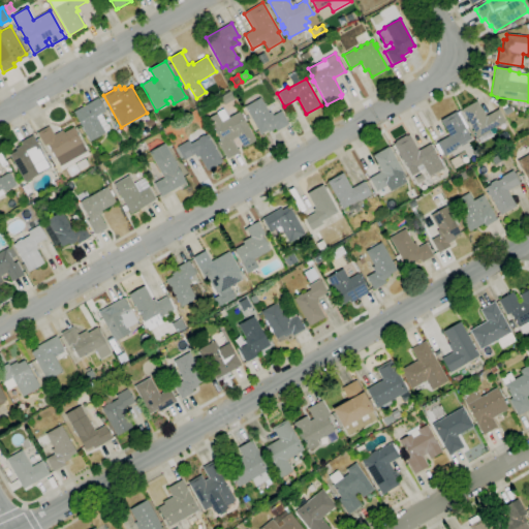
[(225,105),(220,98),(229,91),(235,99),(225,105)]
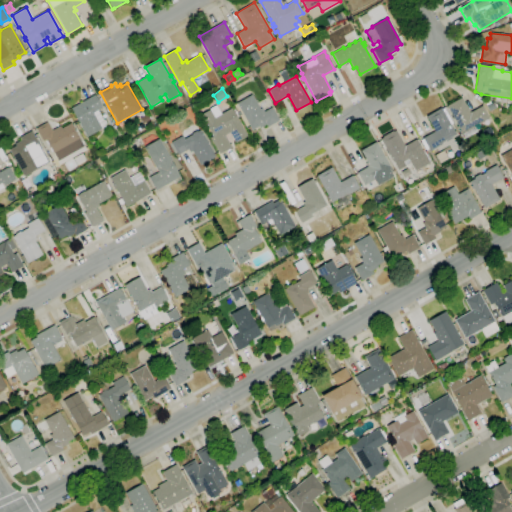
[(87,138),(71,108),(95,95),(102,108),(97,110),(103,119),(104,120),(105,120),(105,121),(106,121),(106,122),(107,123),(107,125),(106,126),(101,129),(102,129),(87,138)]
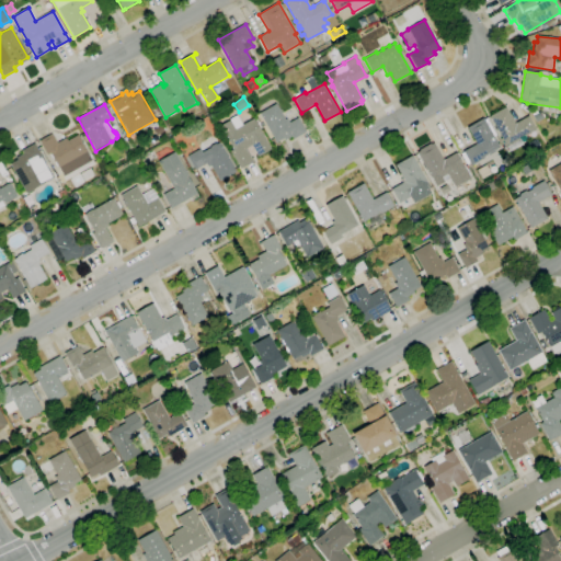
[(276,142),(260,113),(275,104),(285,119),(286,118),(289,123),(298,118),(306,132),(293,139),(292,137),(284,140),(283,139),(276,142)]
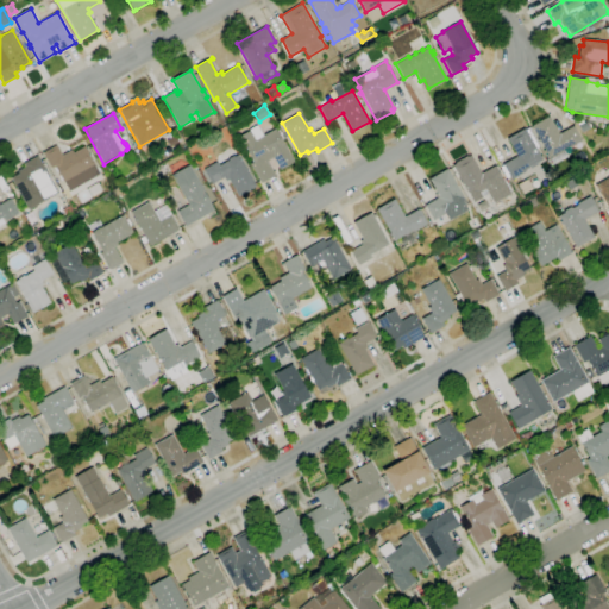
[(553,164),(546,152),(544,154),(542,151),(544,150),(531,126),(548,115),(558,135),(573,126),(582,140),(569,148),(569,146),(563,150),(566,157),(553,164)]
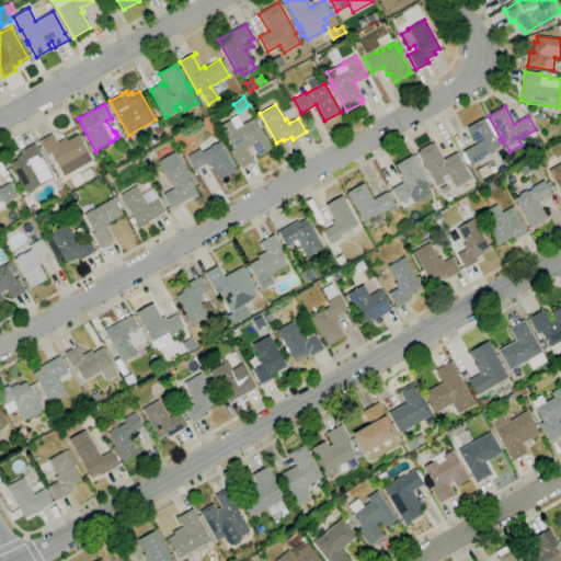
[(536,122),(534,115),(539,112),(542,119),(536,122)]
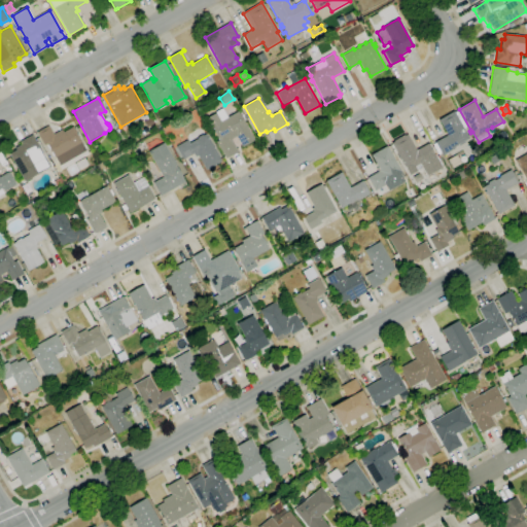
[(225,159),(216,142),(219,140),(207,118),(215,113),(220,121),(238,111),(254,140),(242,147),(236,136),(230,139),(237,151),(225,159)]
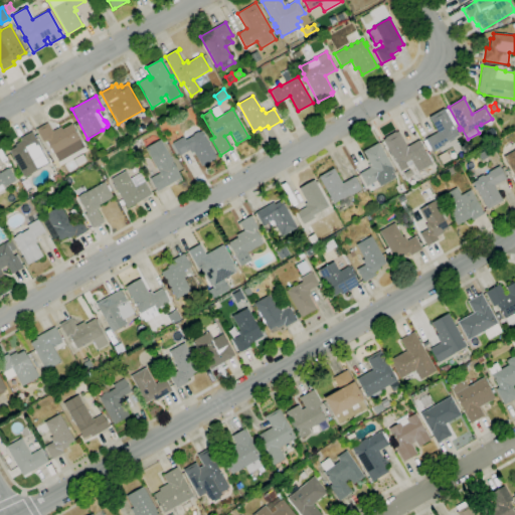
[(432,152),(431,150),(428,151),(422,142),(425,141),(424,139),(437,132),(428,117),(444,109),(445,110),(447,109),(456,125),(453,126),(459,136),(454,138),(455,140),(432,152)]
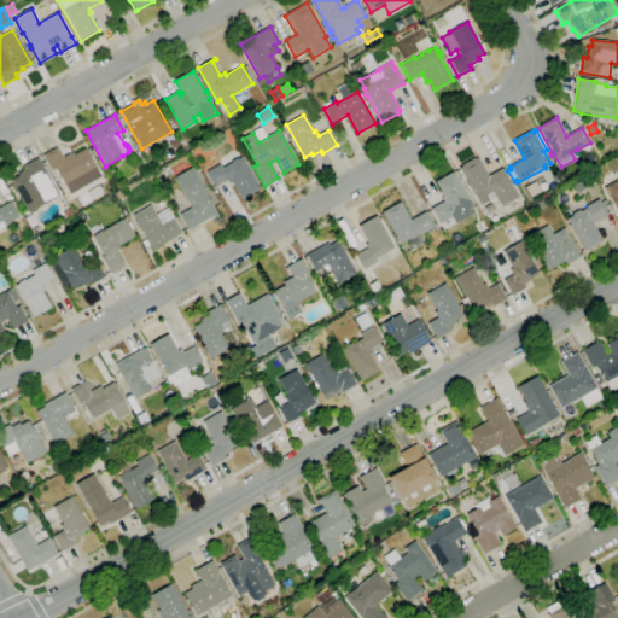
[(173,150),(168,143),(178,138),(181,145),(173,150)]
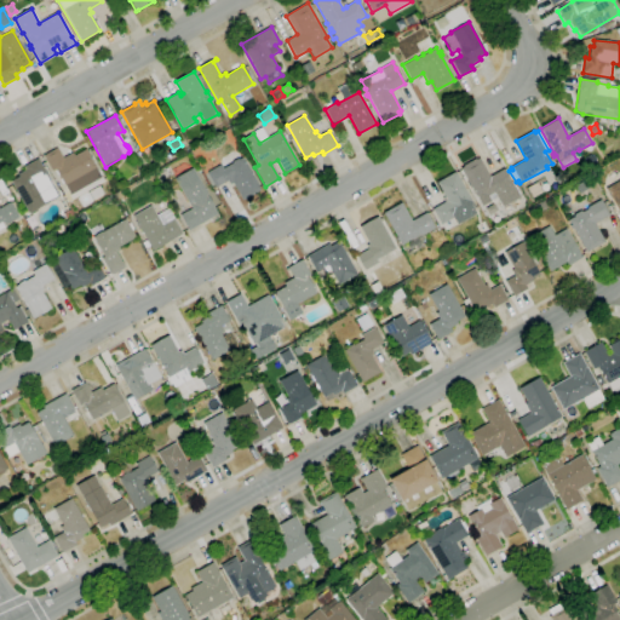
[(93,200),(89,193),(90,191),(90,190),(72,200),(69,195),(70,195),(65,185),(64,185),(63,183),(62,184),(59,178),(61,178),(58,174),(57,174),(55,170),(52,172),(42,156),(57,148),(63,158),(73,153),(75,156),(86,149),(87,151),(90,155),(97,167),(96,168),(102,178),(102,177),(104,182),(101,184),(99,184),(97,185),(98,188),(99,187),(103,194),(93,200)]
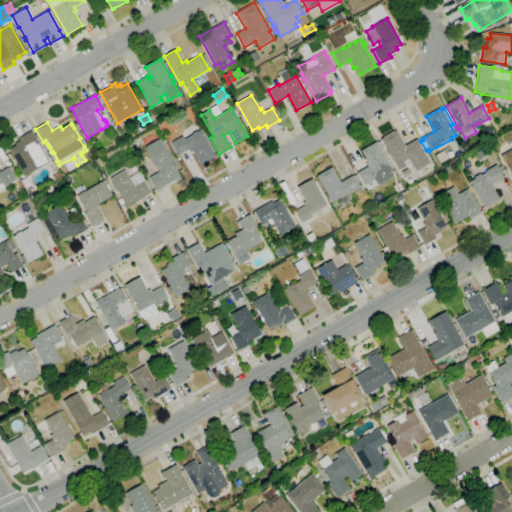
[(200,166),(192,151),(190,152),(188,149),(178,155),(171,142),(182,136),(184,139),(192,135),(192,134),(197,131),(197,132),(200,130),(215,156),(213,158),(213,159),(202,165),(200,166)]
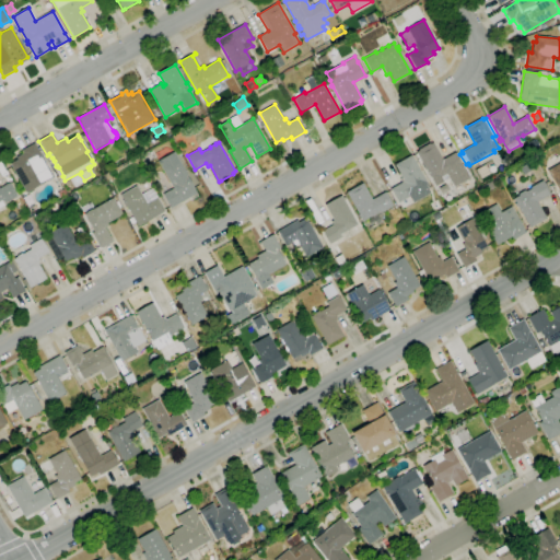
[(434,186),(416,152),(418,151),(418,150),(429,143),(430,144),(433,142),(442,159),(455,152),(469,178),(453,187),(445,174),(441,177),(443,182),(434,186)]
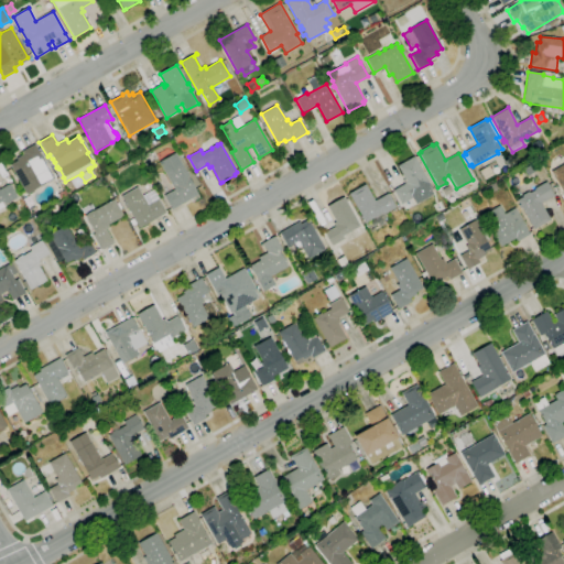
[(26,195),(10,165),(18,161),(17,159),(23,154),(22,152),(34,144),(42,156),(41,156),(54,179),(26,195)]
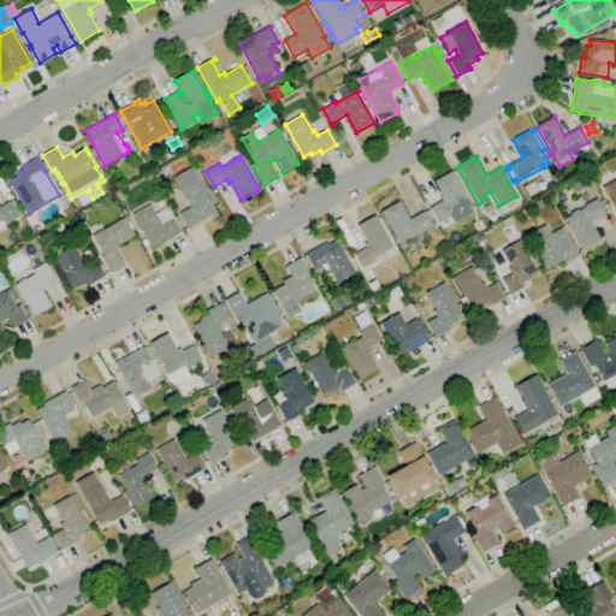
[(188,229),(178,214),(190,207),(173,177),(191,167),(207,194),(206,194),(217,212),(188,229)]
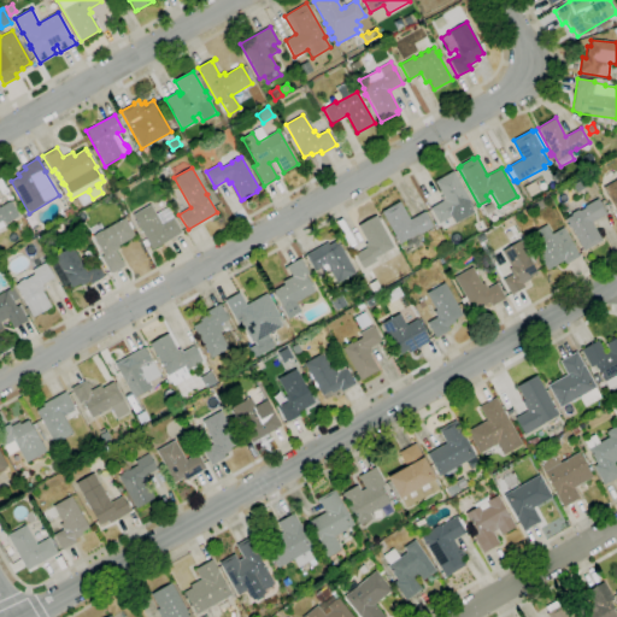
[(439,223),(430,209),(446,199),(435,181),(452,171),(466,195),(468,195),(470,198),(468,199),(471,203),(469,204),(474,213),(460,221),(456,212),(451,215),(451,216),(439,223)]
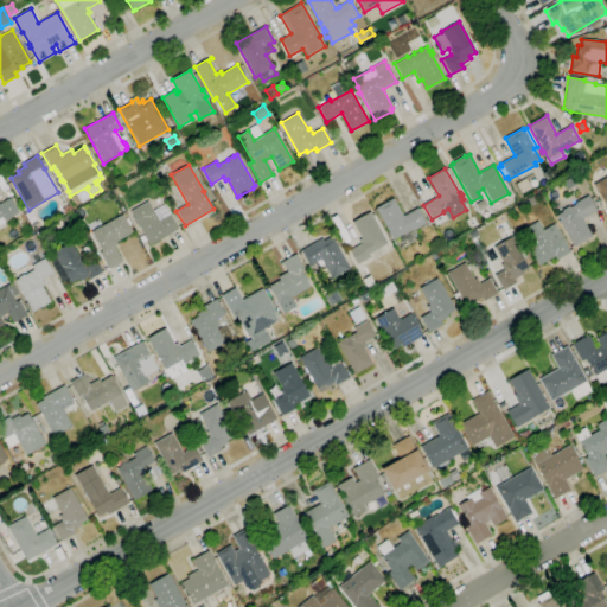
[(606,211),(592,184),(606,174),(606,211)]
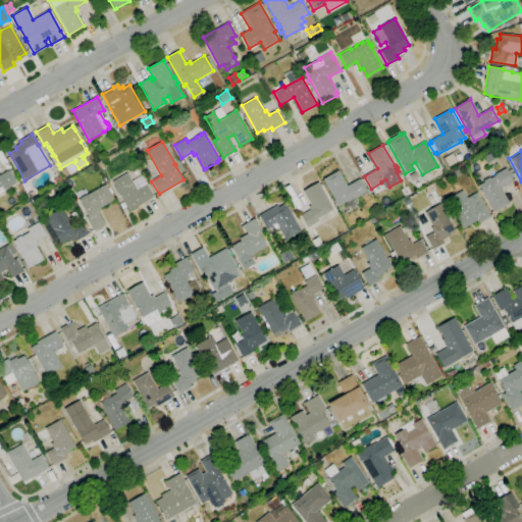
[(487,163),(484,157),(490,153),(494,159),(487,163)]
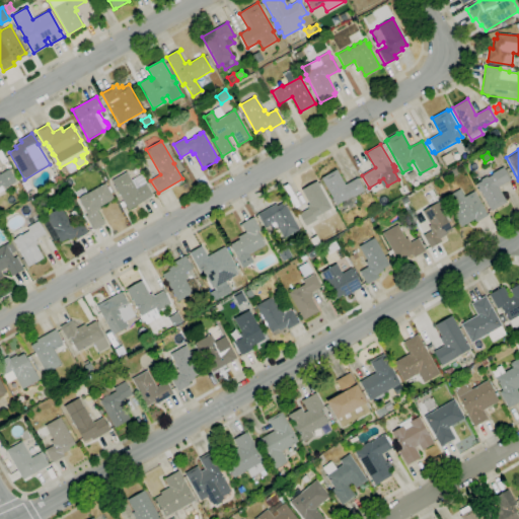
[(491,211),(475,184),(480,181),(479,179),(486,176),(487,177),(492,174),(491,173),(503,166),(510,179),(497,188),(506,203),(491,211)]
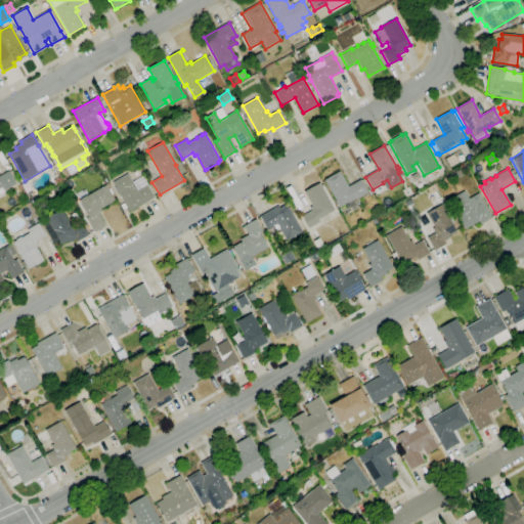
[(0,175),(8,171),(15,183),(4,190),(2,186),(0,187),(0,175)]
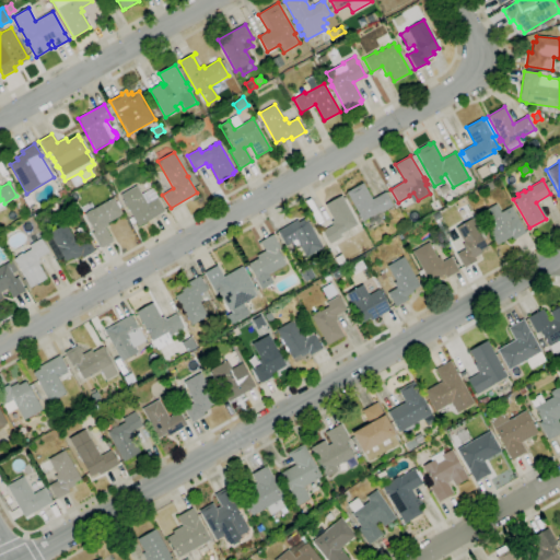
[(369,231),(363,221),(362,222),(360,217),(359,218),(357,216),(358,214),(346,193),(363,183),(372,199),(385,191),(393,206),(385,210),(386,212),(382,214),(385,221),(369,231)]
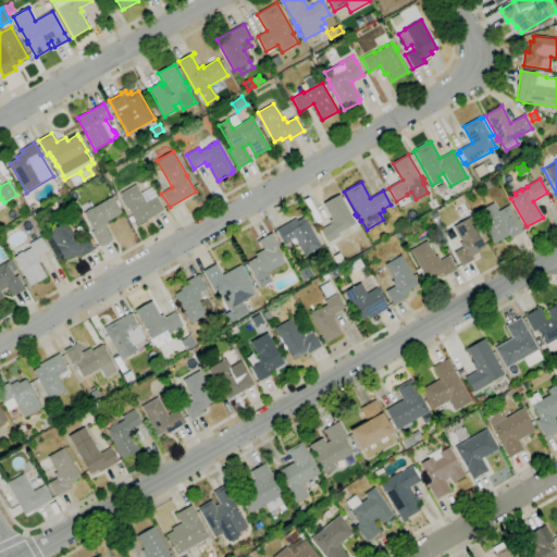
[(137,226),(132,218),(133,218),(126,206),(123,208),(120,202),(123,200),(120,195),(136,185),(140,193),(150,187),(163,210),(148,220),(137,226)]
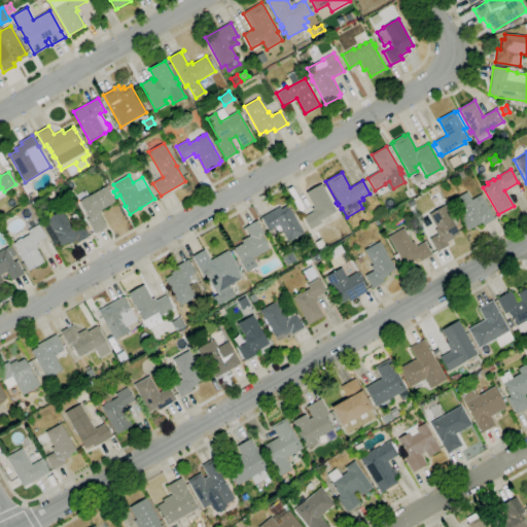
[(57,186),(54,181),(59,178),(62,183),(57,186)]
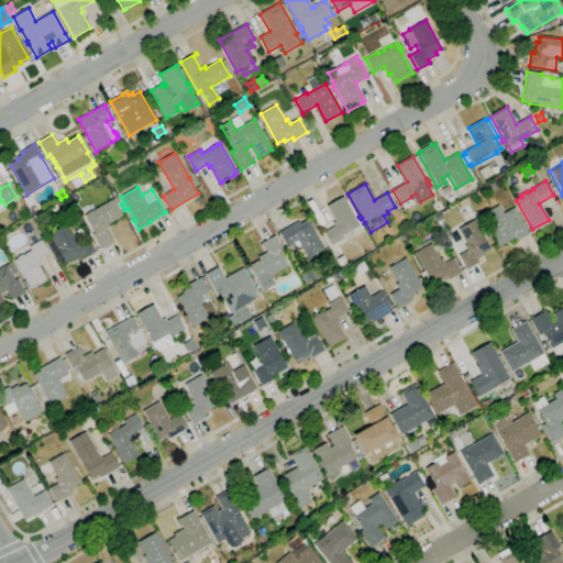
[(331,245),(323,233),(334,227),(332,222),(334,221),(326,207),(342,197),(359,225),(341,235),(343,239),(331,245)]
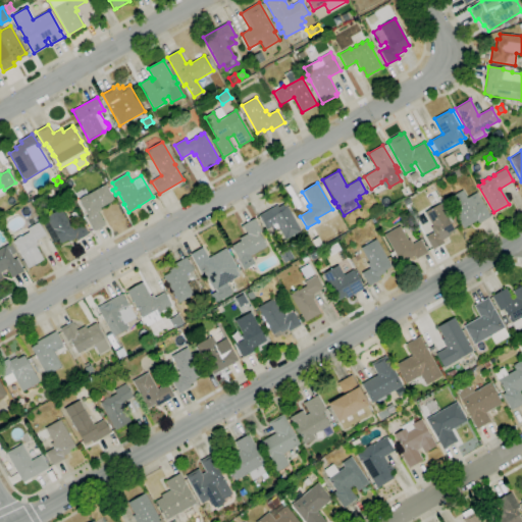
[(93,231),(86,218),(88,216),(79,200),(81,199),(81,198),(85,195),(86,196),(105,185),(108,189),(109,188),(112,194),(111,194),(114,200),(100,208),(101,210),(98,212),(105,225),(103,225),(104,226),(101,228),(101,227),(95,231),(94,230),(93,231)]
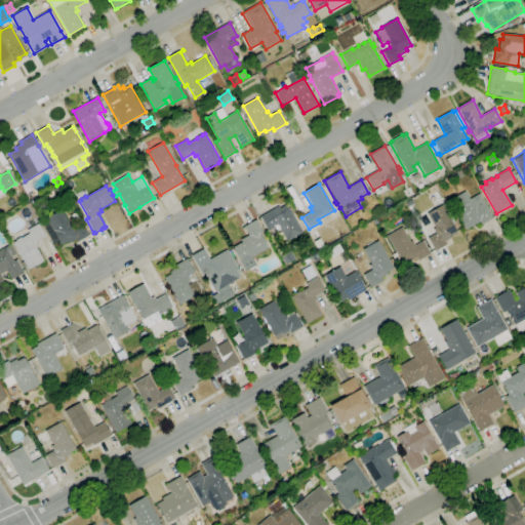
[(407,197),(404,192),(409,189),(412,194),(407,197)]
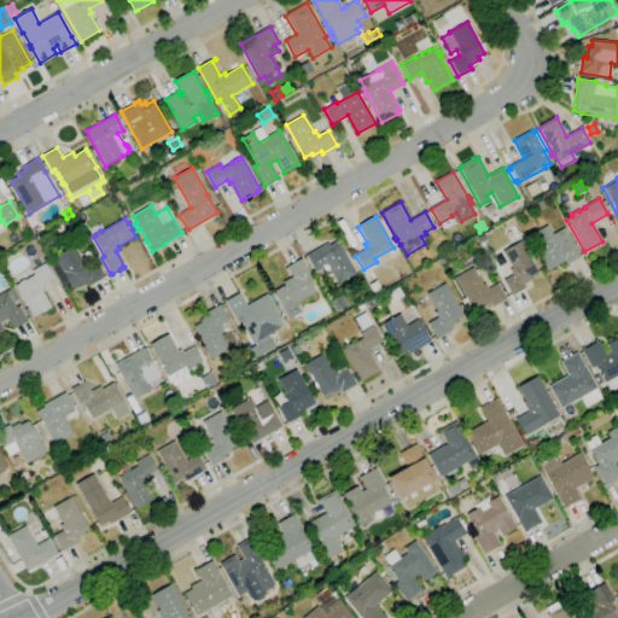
[(23,237),(18,228),(24,225),(30,234),(23,237)]
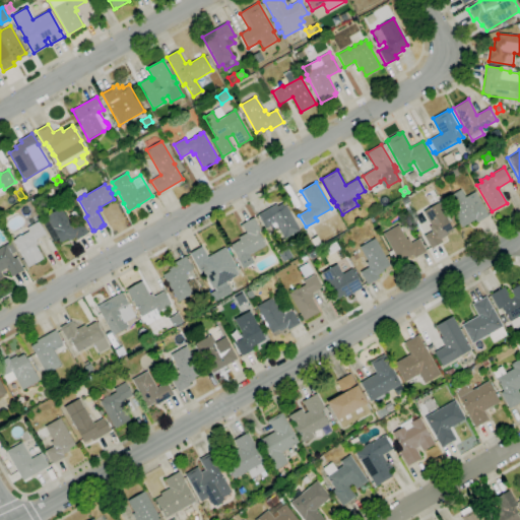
[(44,200),(41,195),(52,189),(55,195),(50,198),(49,196),(44,200)]
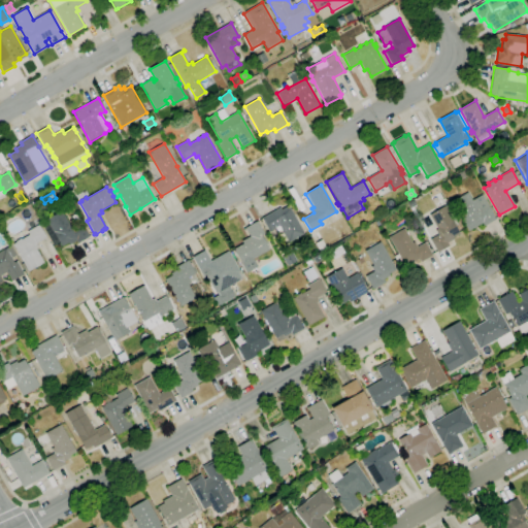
[(467,232),(451,202),(467,193),(471,200),(482,195),(496,220),(495,220),(495,221),(486,227),(485,226),(484,226),(483,224),(467,232)]
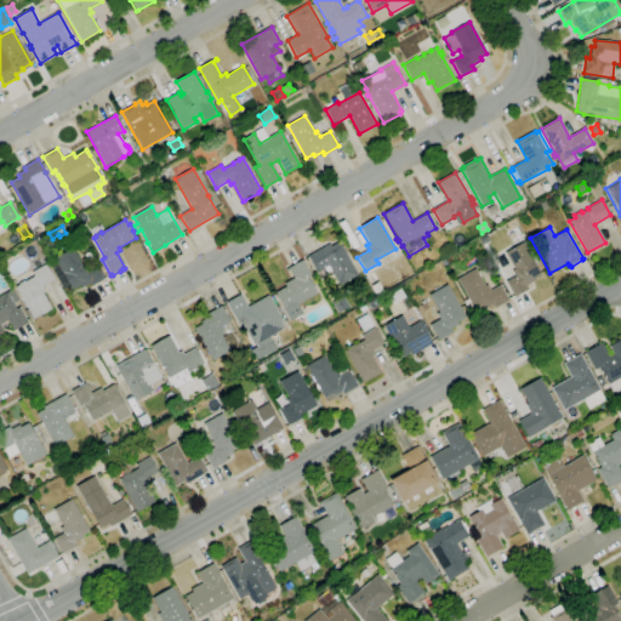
[(514,297),(506,281),(514,277),(512,271),(513,271),(503,252),(525,241),(543,273),(533,279),(534,281),(527,286),(528,290),(514,297)]
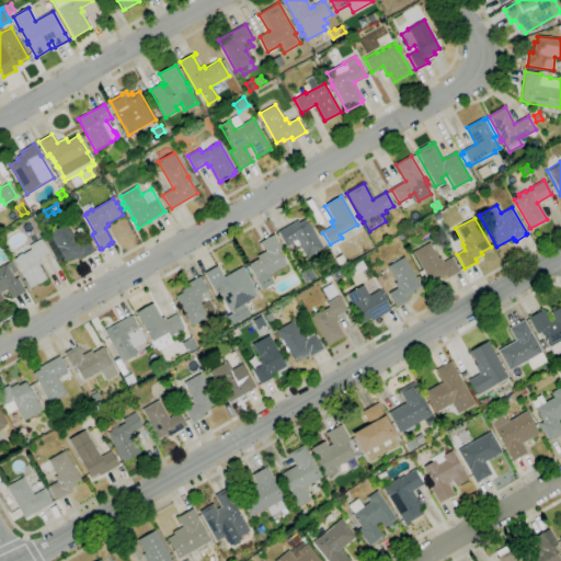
[(306,258),(296,240),(286,245),(277,232),(298,220),(299,222),(306,219),(323,248),(306,258)]
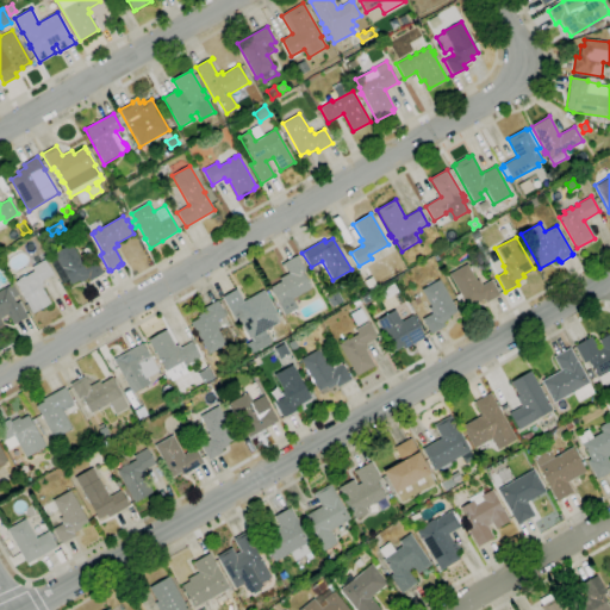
[(72,285),(62,268),(61,269),(54,254),(72,244),(80,260),(82,259),(85,263),(95,257),(104,273),(88,281),(87,279),(80,284),(79,281),(72,285)]
